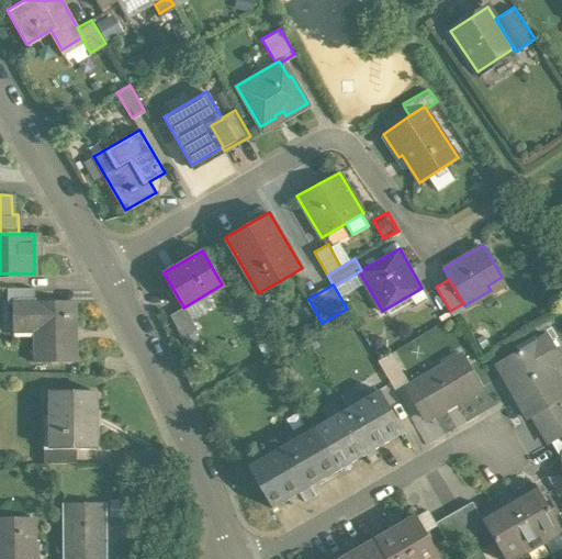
[(34,300),(34,287),(6,287),(7,302),(11,302),(11,300),(34,300)]
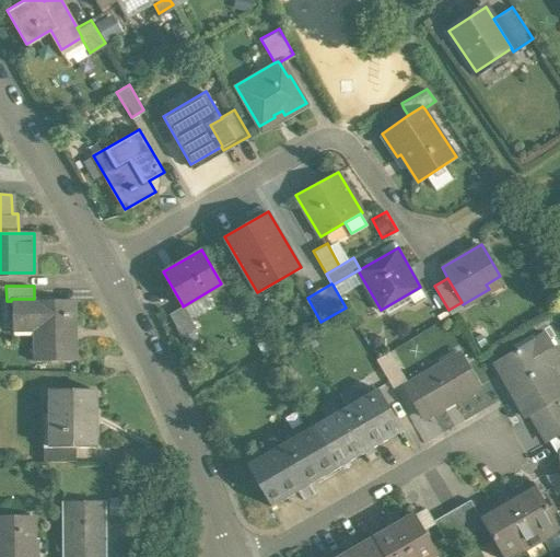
[(11,299),(11,301),(12,327),(34,327),(34,360),(71,360),(71,328),(73,328),(73,299),(11,299)]
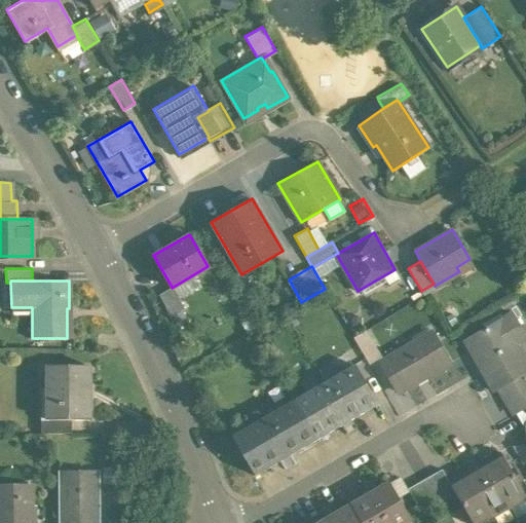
[(172,287),(159,295),(172,315),(184,308),(172,288),(172,287)]
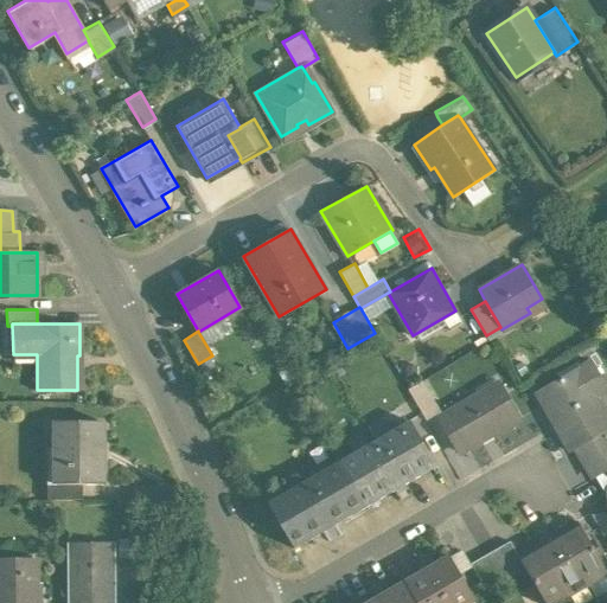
[(590,360),(537,391),(561,430),(558,431),(569,450),(579,446),(606,428),(606,425),(586,390),(604,380),(590,360)]
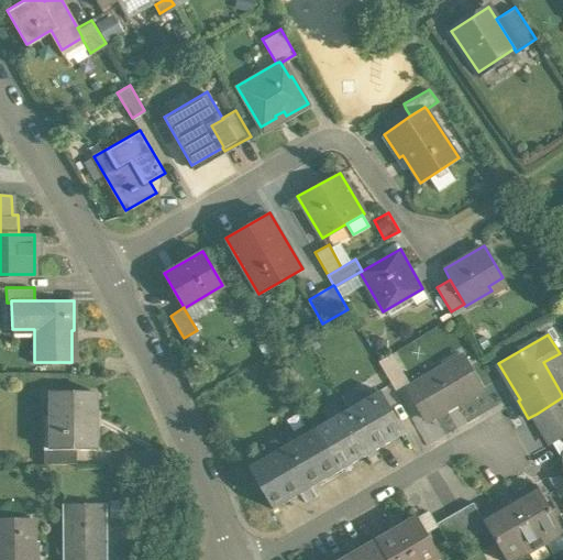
[(409,382),(392,352),(377,361),(395,390),(409,382)]
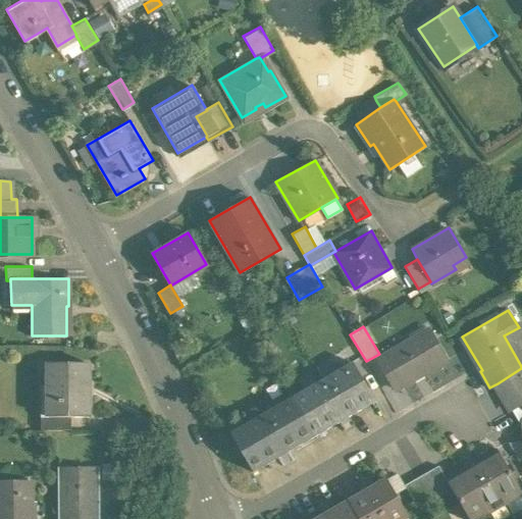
[(428,329),(378,359),(396,388),(446,360),(428,329)]
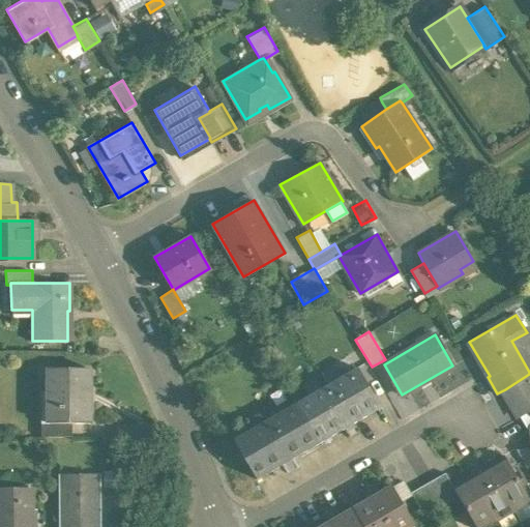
[(89,367),(48,367),(48,390),(40,390),(40,420),(48,420),(48,422),(71,422),(89,422),(89,367)]
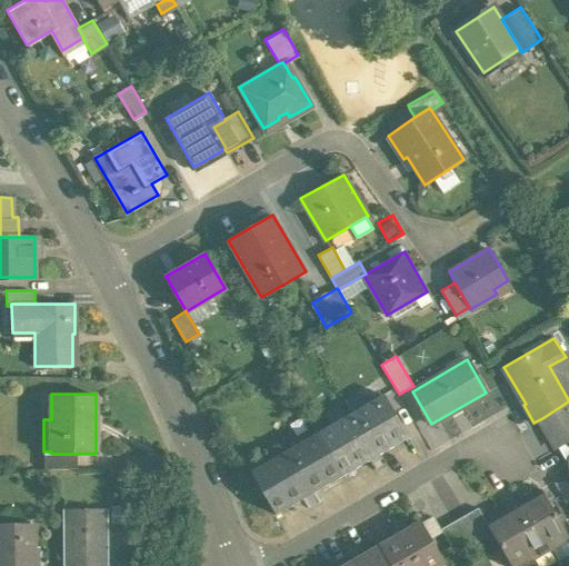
[(383,395),(317,433),(341,475),(408,436),(383,395)]
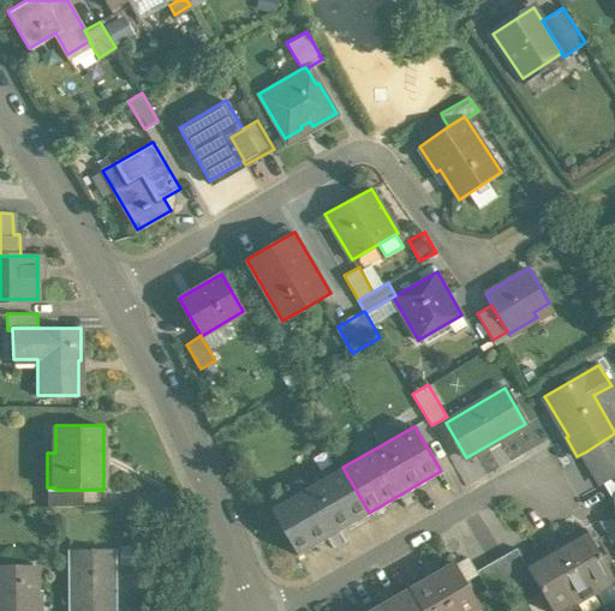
[(614,433),(586,451),(604,481),(614,474),(614,433)]
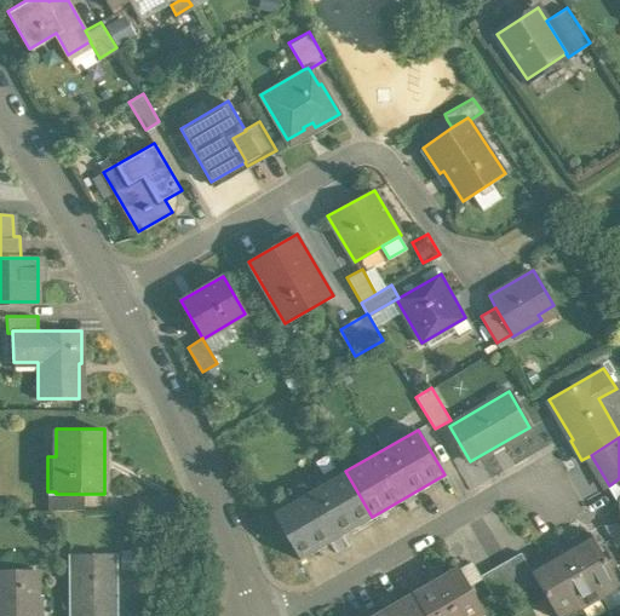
[(345,471),(274,512),(300,558),(372,517),(345,471)]
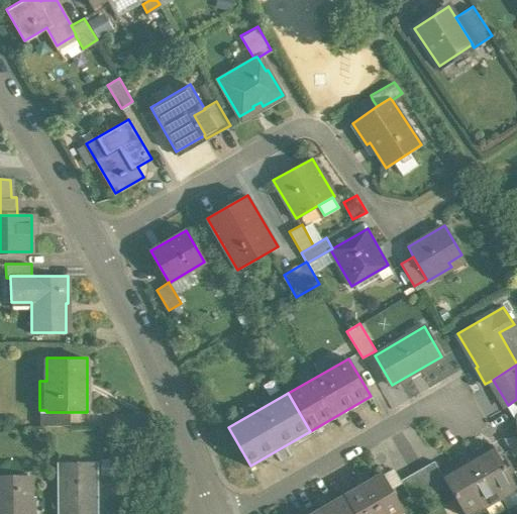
[(516,399),(508,405),(507,406),(514,418),(516,415),(516,399)]
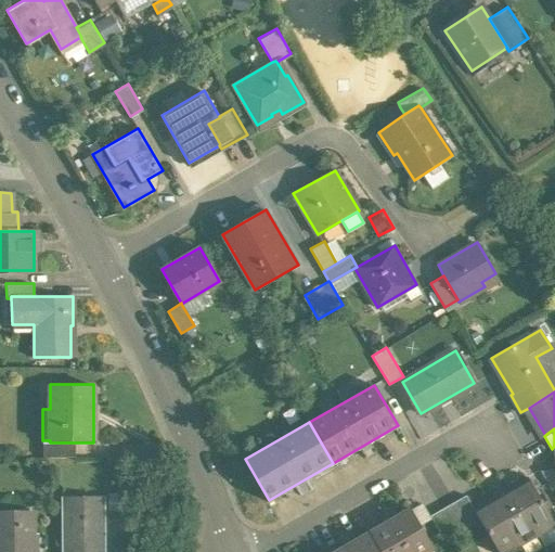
[(75,443),(50,443),(50,440),(42,440),(42,457),(75,457),(75,443)]
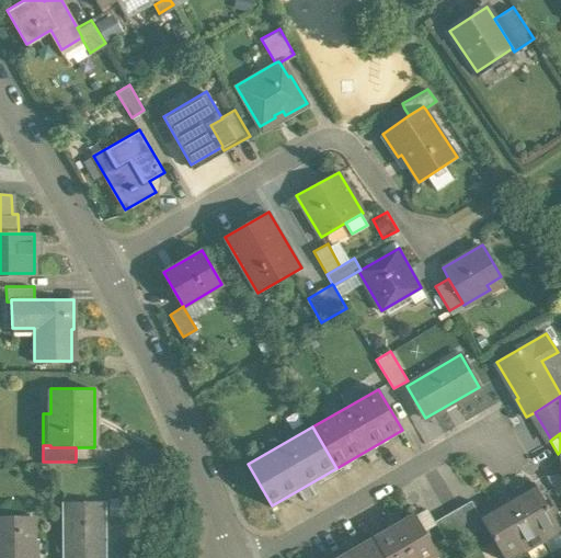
[(560,528),(533,481),(514,492),(541,539),(560,528)]
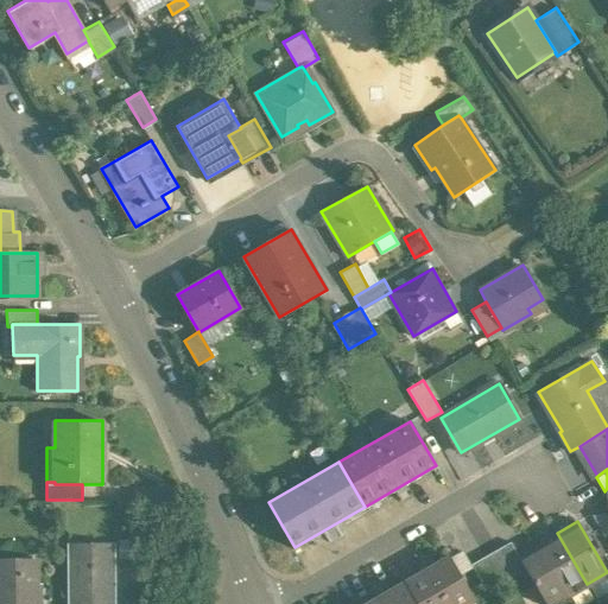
[(587,584),(557,533),(556,533),(557,535),(549,540),(548,538),(538,544),(568,595),(587,584)]
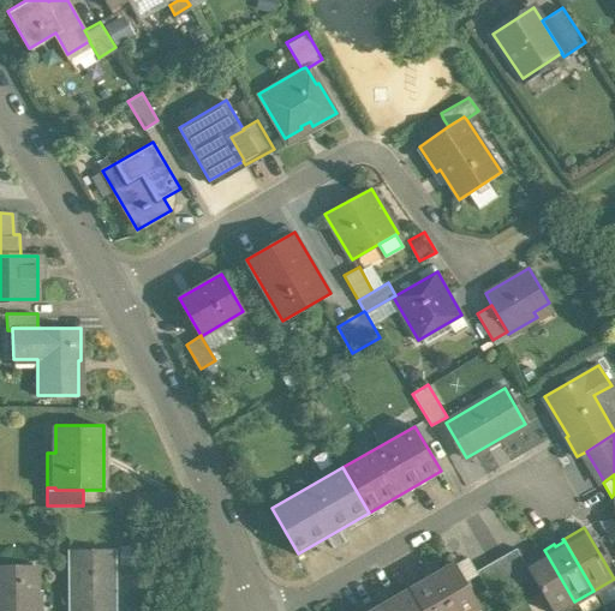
[(115,610),(115,547),(67,549),(67,610),(115,610)]
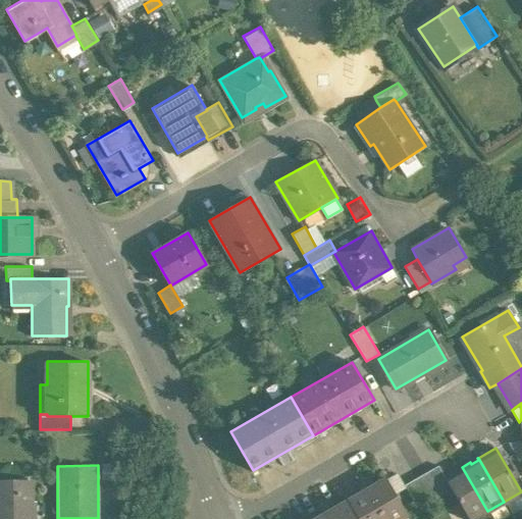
[(437,465),(426,471),(439,495),(451,488),(445,477),(445,476),(437,465)]
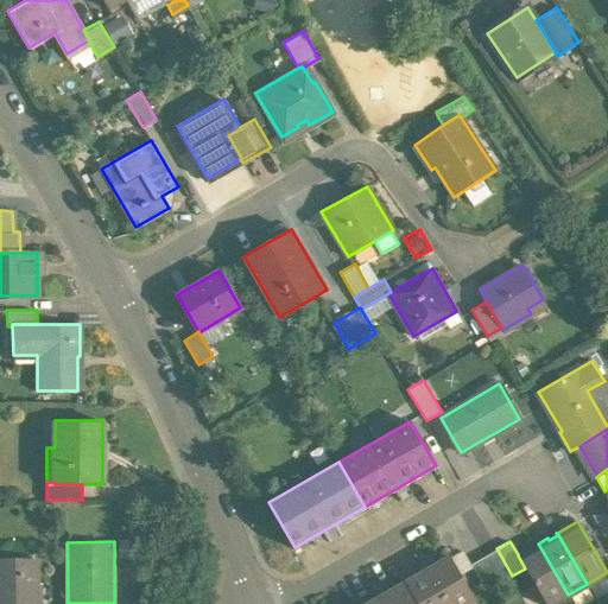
[(551,603),(568,595),(538,544),(527,550),(529,552),(520,557),(519,554),(518,554),(518,555),(525,568),(545,603),(551,603)]
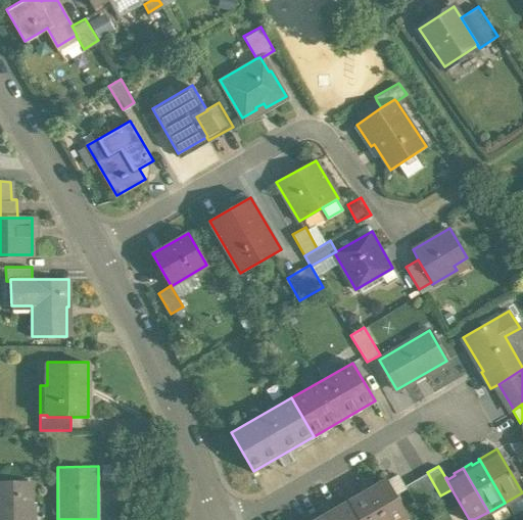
[(440,495),(427,472),(416,479),(429,502),(440,495)]
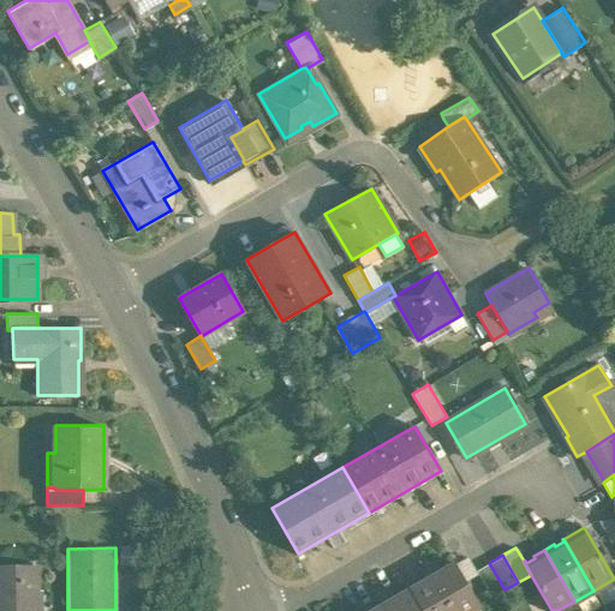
[(475,595),(455,563),(440,571),(434,562),(427,565),(452,610),(472,610),(481,606),(475,595)]
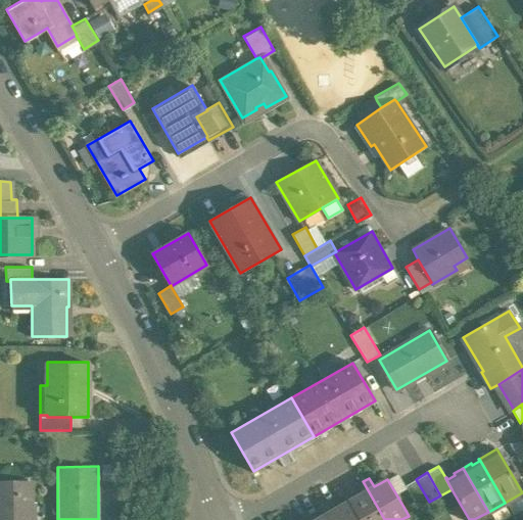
[(30,479),(0,479),(0,519),(33,519),(34,515),(30,515),(30,479)]
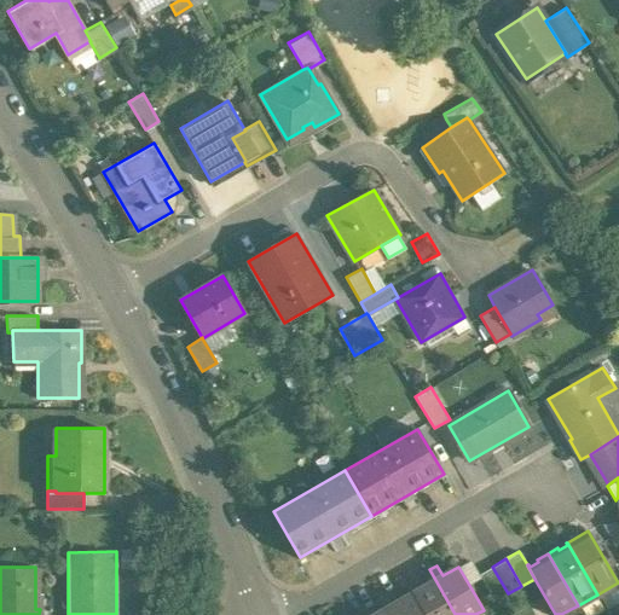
[(508,593),(492,567),(479,574),(490,592),(498,607),(512,599),(508,593)]
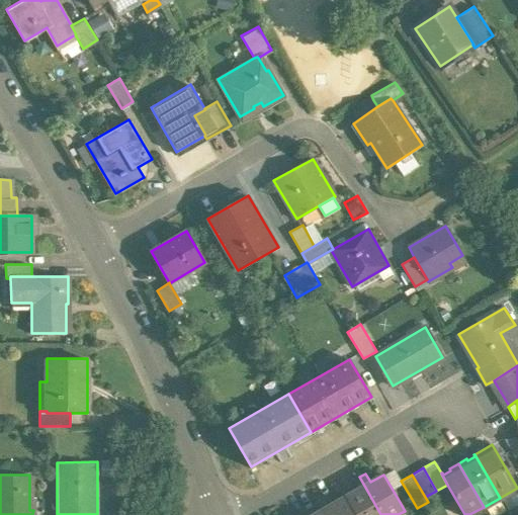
[(380,514),(359,477),(353,481),(358,490),(346,497),(356,514),(380,514)]
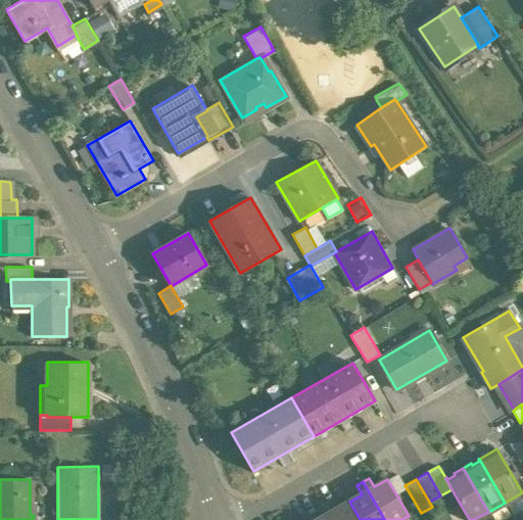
[(360,519),(349,502),(337,509),(332,500),(325,503),(334,519),(360,519)]
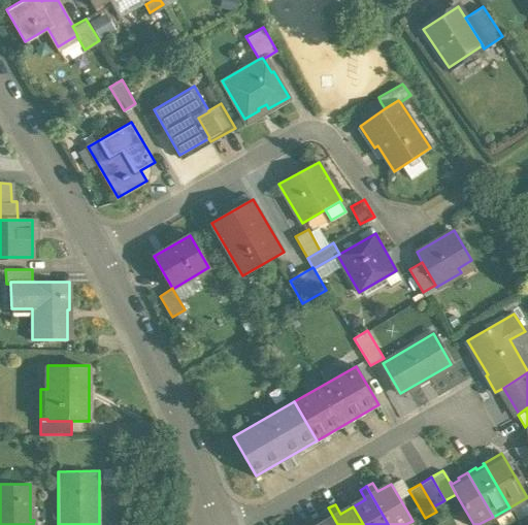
[(428,524),(425,518),(418,505),(407,512),(413,521),(414,524),(428,524)]
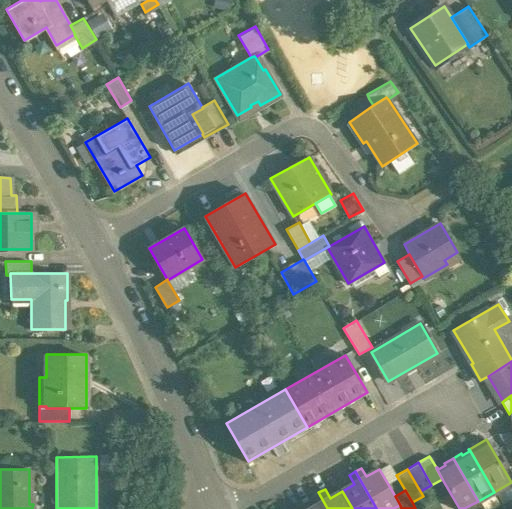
[(327,508),(318,492),(312,496),(317,505),(309,508),(327,508)]
